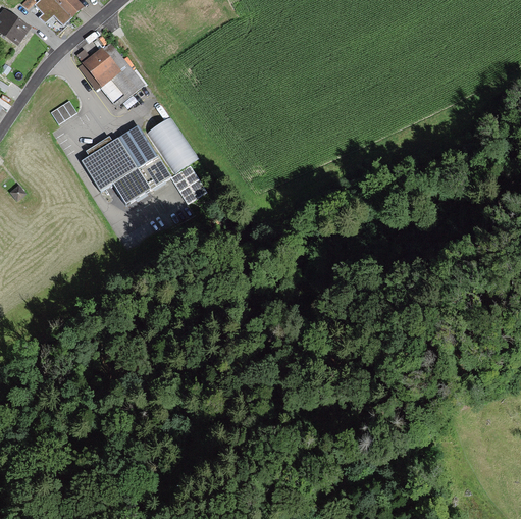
[(36,0),(23,0),(21,2),(28,8),(36,0)]
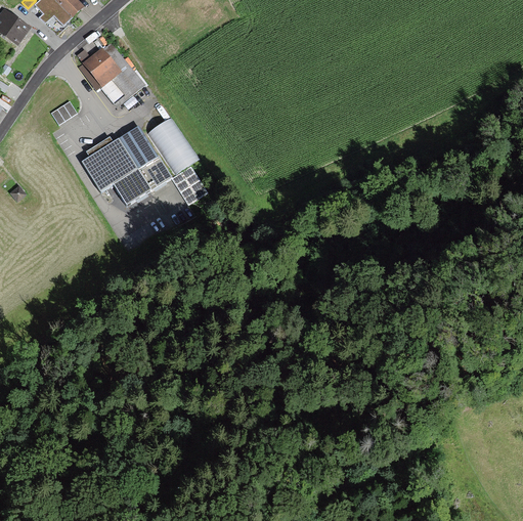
[(63,26),(84,5),(79,0),(37,0),(34,3),(43,12),(39,16),(45,23),(53,14),(63,26)]
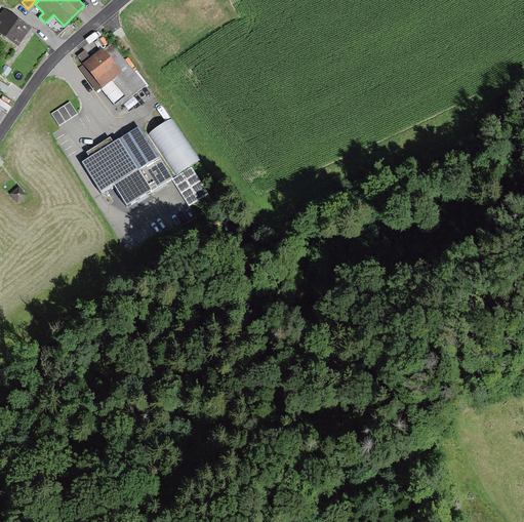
[(0,33),(17,46),(32,27),(3,7),(0,11),(0,33)]
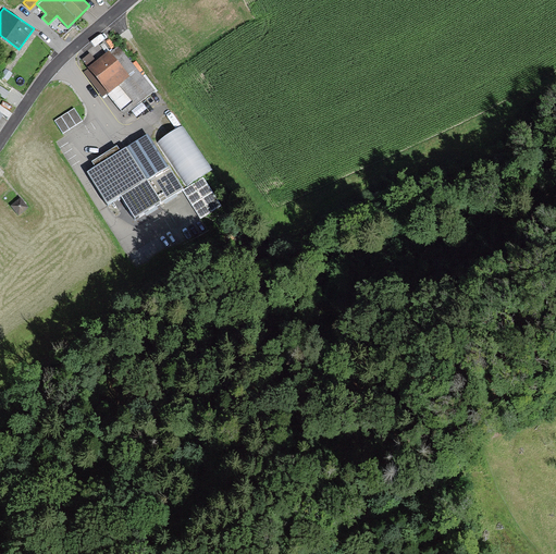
[(116,42),(86,66),(124,114),(155,89),(116,42)]
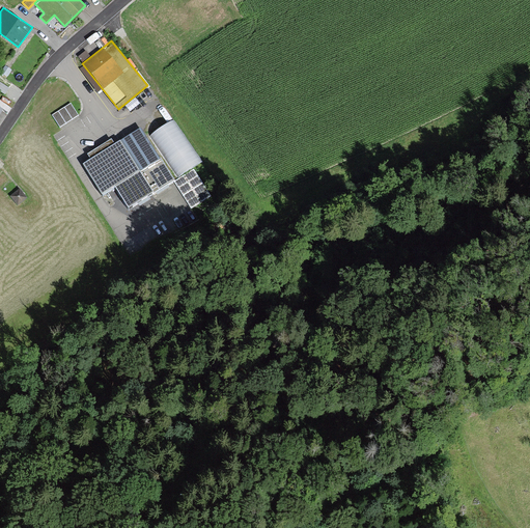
[(90,55),(85,48),(77,54),(82,61),(90,55)]
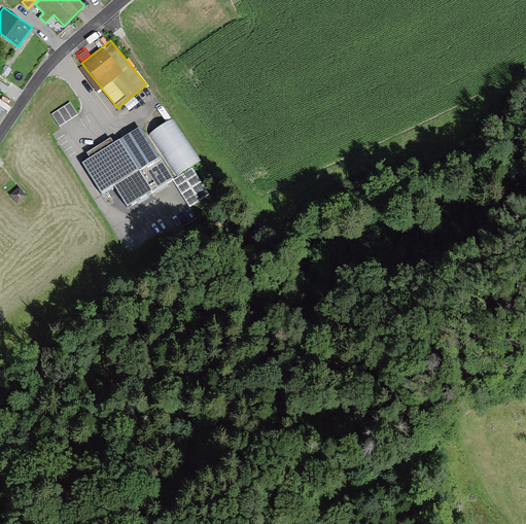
[(11,67),(4,63),(0,70),(6,74),(11,67)]
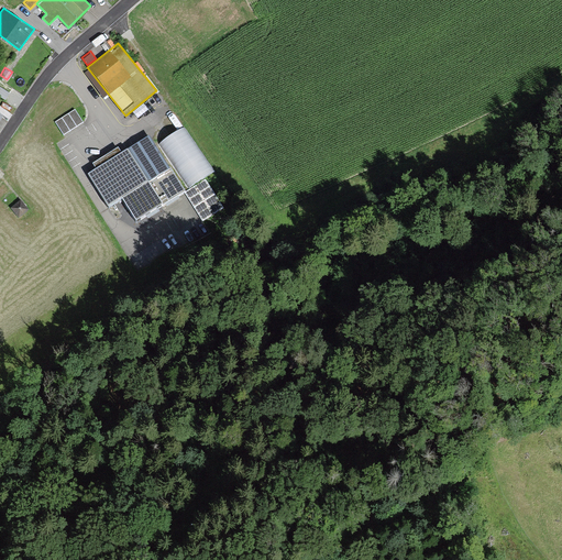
[(0,95),(6,98),(10,91),(0,85),(0,95)]
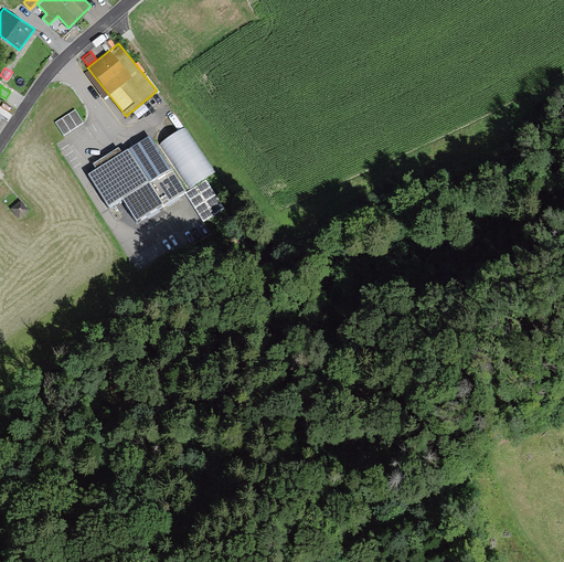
[(55,119),(63,133),(83,120),(74,107),(55,119)]
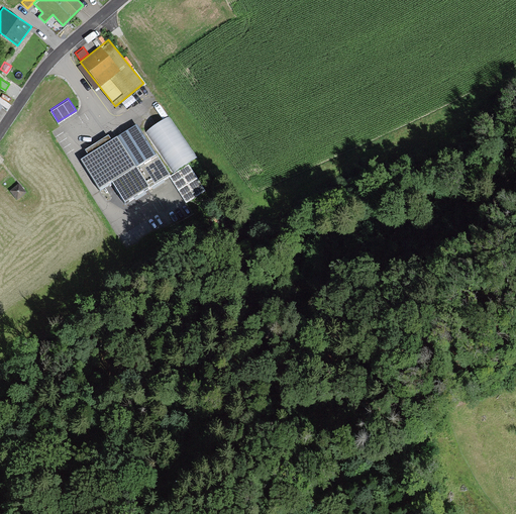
[(145,129),(172,171),(197,155),(169,114),(145,129)]
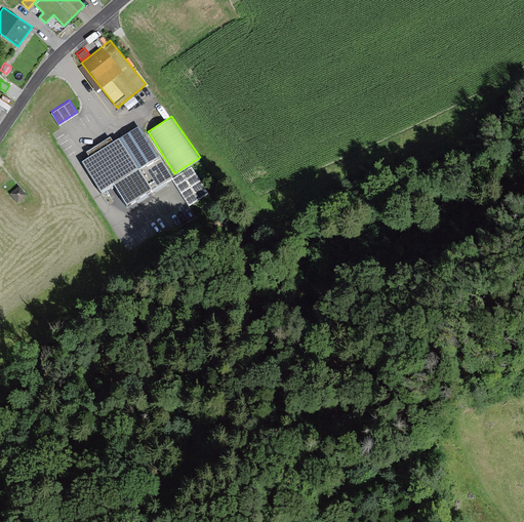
[(158,156),(138,125),(118,137),(137,169),(158,156)]
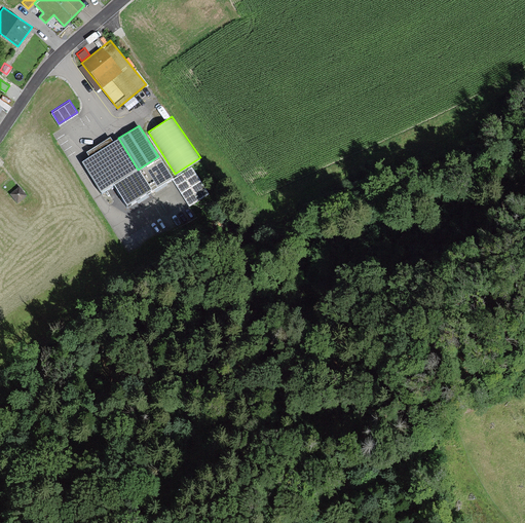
[(81,161),(101,192),(113,185),(138,170),(118,138),(113,142),(110,136),(85,151),(89,156),(81,161)]
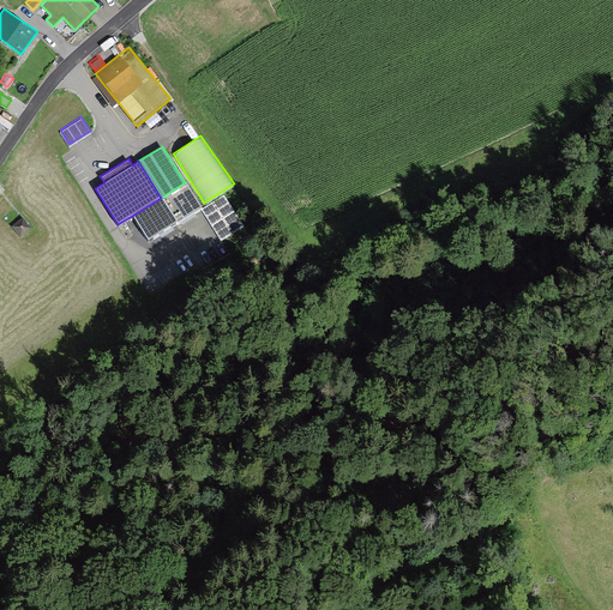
[(176,222),(202,207),(185,182),(161,198),(176,222)]
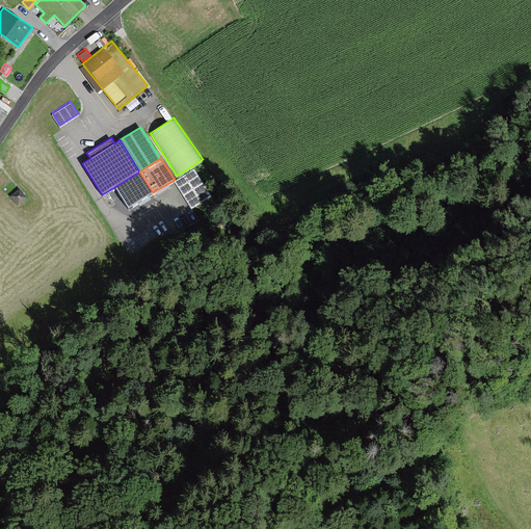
[(191,207),(211,194),(193,166),(175,180),(191,207)]
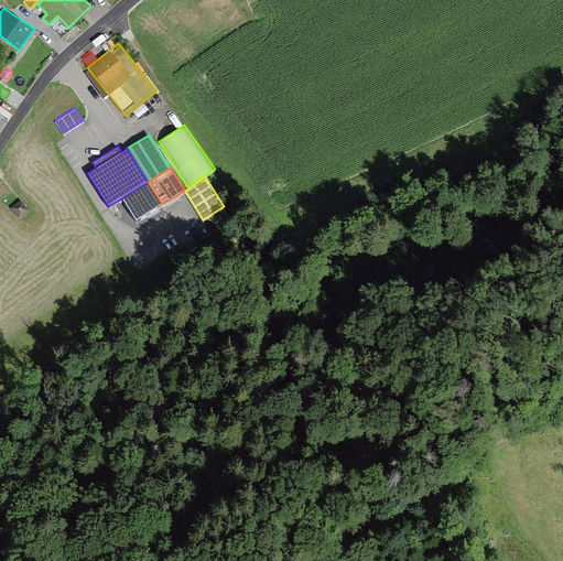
[(148,182),(121,198),(136,222),(162,204),(148,182)]
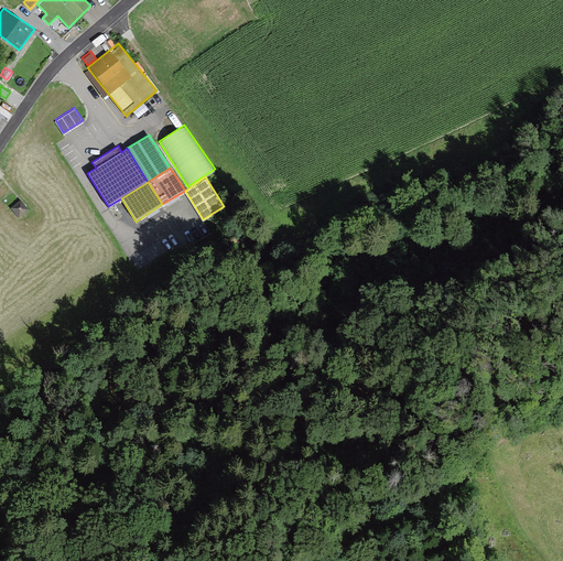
[(11,207),(18,215),(29,207),(22,198),(11,207)]
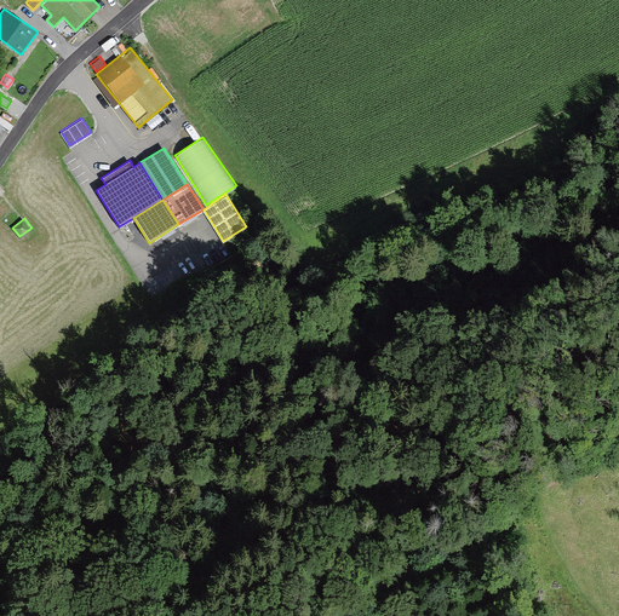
All buildings are outlined.
